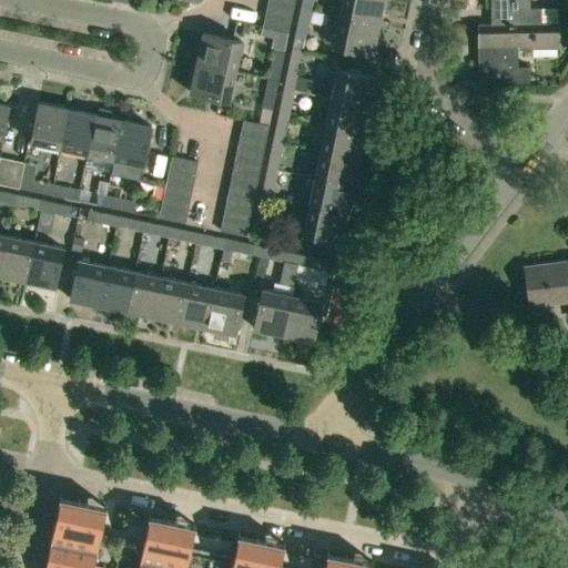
[(311,10),(313,0),(302,0),(301,8),(311,10)]
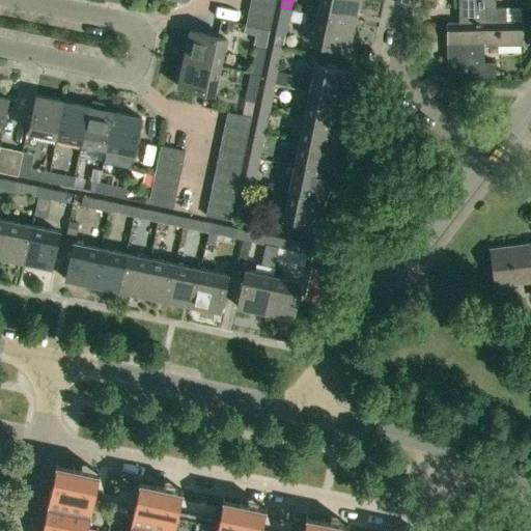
[(354,22),(358,0),(319,0),(317,15),(354,22)]
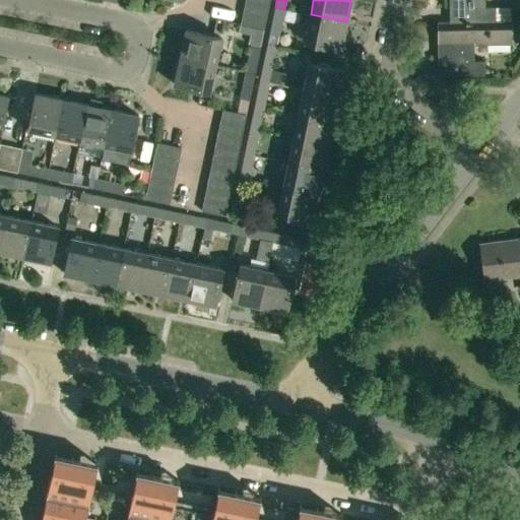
[(470,21),(496,20),(496,7),(484,7),(483,0),(449,0),(450,8),(469,8),(470,21)]
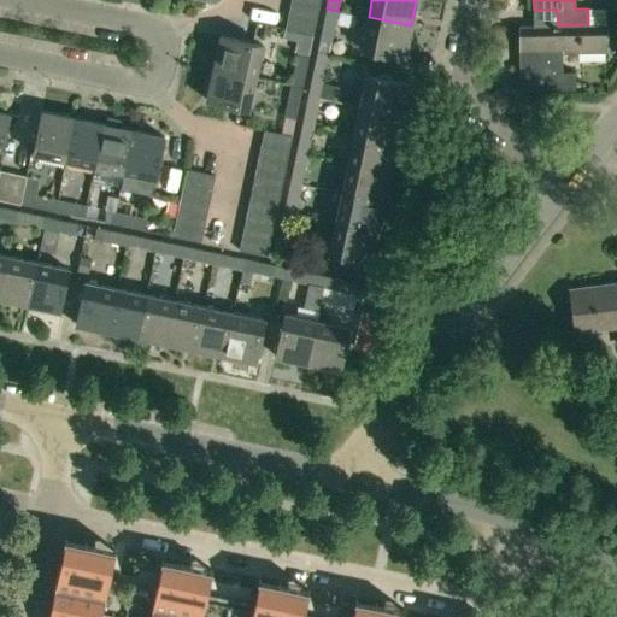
[(291,1),(288,16),(316,21),(319,7),(291,1)]
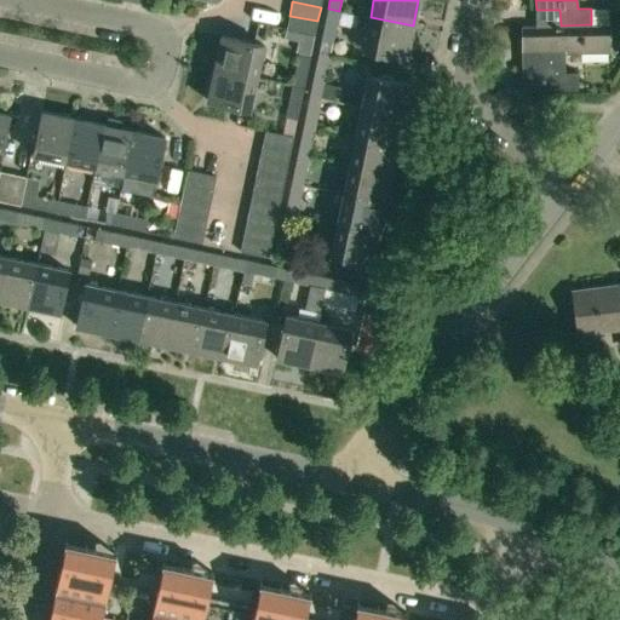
[(333,44),(339,11),(328,9),(321,41),(333,44)]
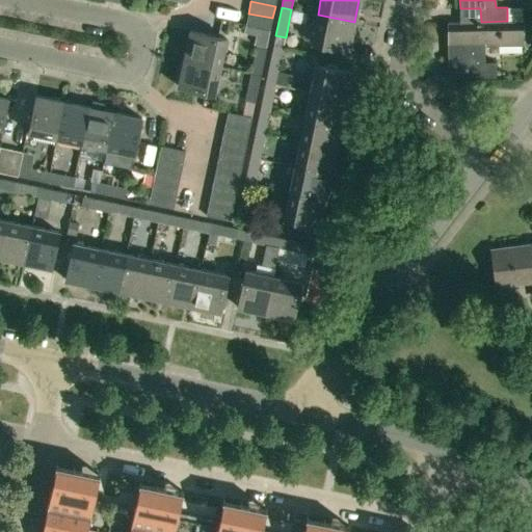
[(248,14),(246,25),(270,30),(272,18),(248,14)]
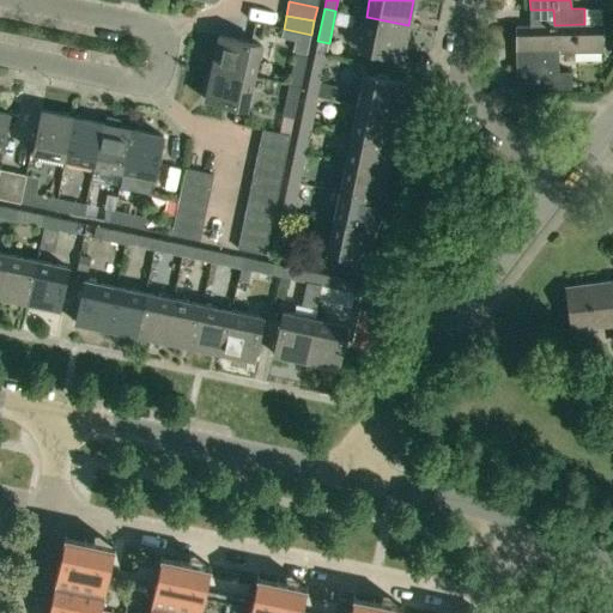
[(401,58),(408,25),(366,17),(359,49),(401,58)]
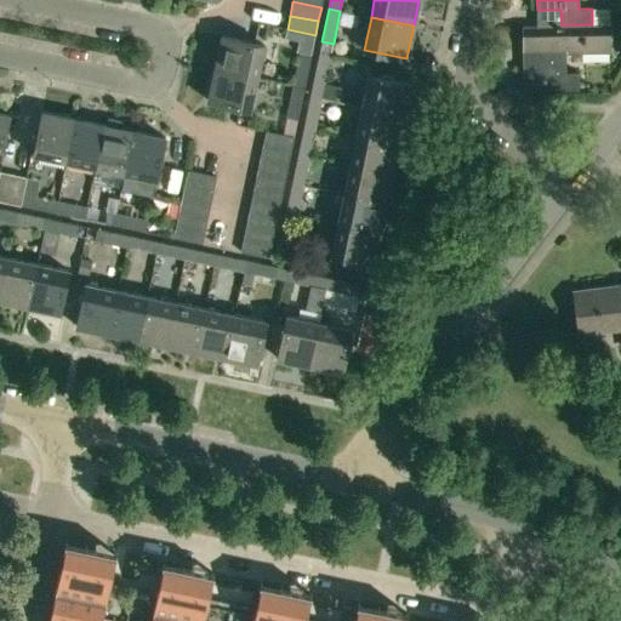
[(592,24),(562,26),(523,26),(524,74),(547,74),(547,90),(579,90),(579,73),(565,73),(565,55),(610,53),(610,24),(592,24)]
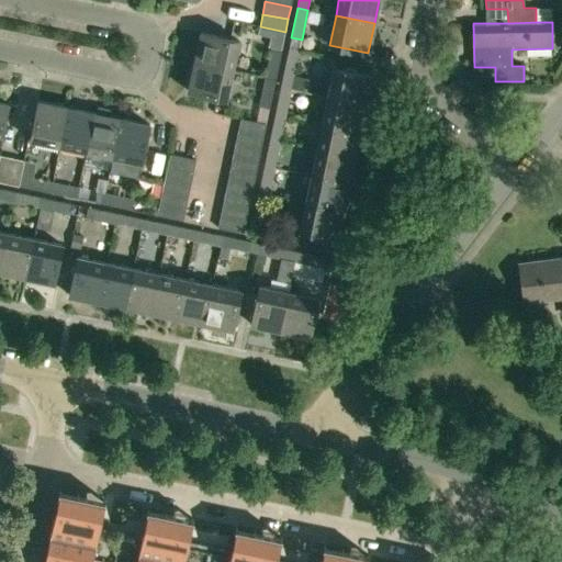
[(193,62),(233,70),(239,41),(200,33),(193,62)]
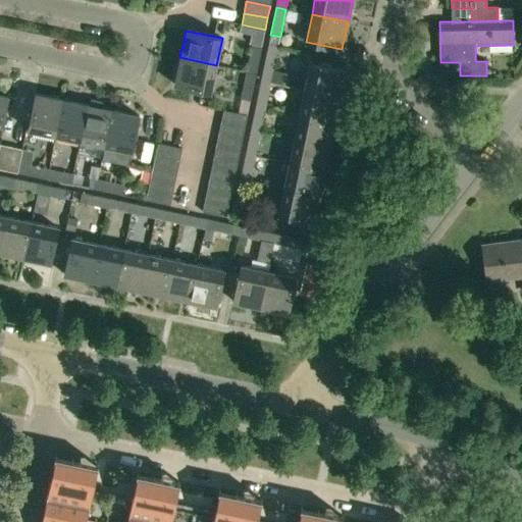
[(247,71),(256,73),(261,46),(252,44),(247,71)]
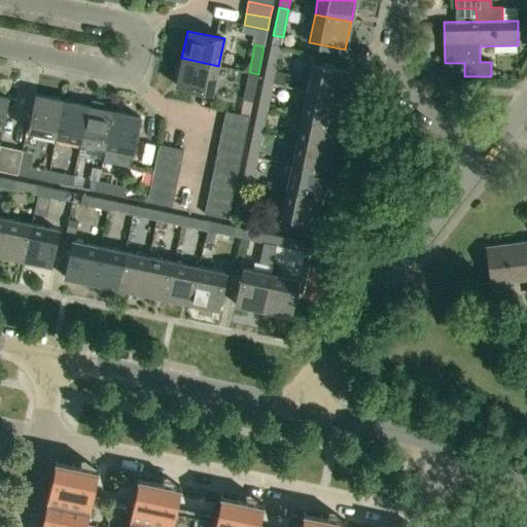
[(264,81),(273,83),(278,57),(269,55),(264,81)]
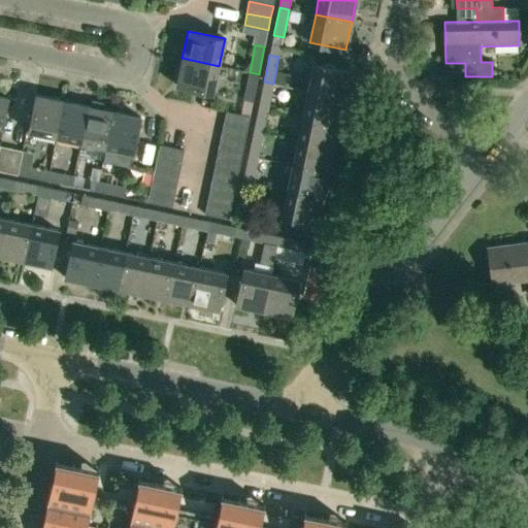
[(212,93),(219,66),(182,58),(176,86),(212,93)]
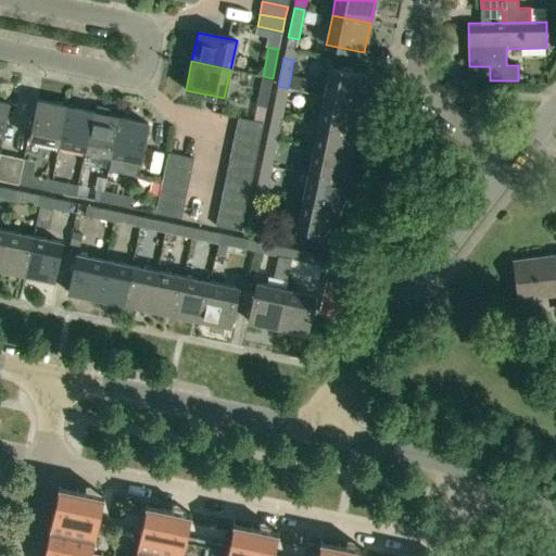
[(324,96),(363,104),(368,75),(330,67),(324,96)]
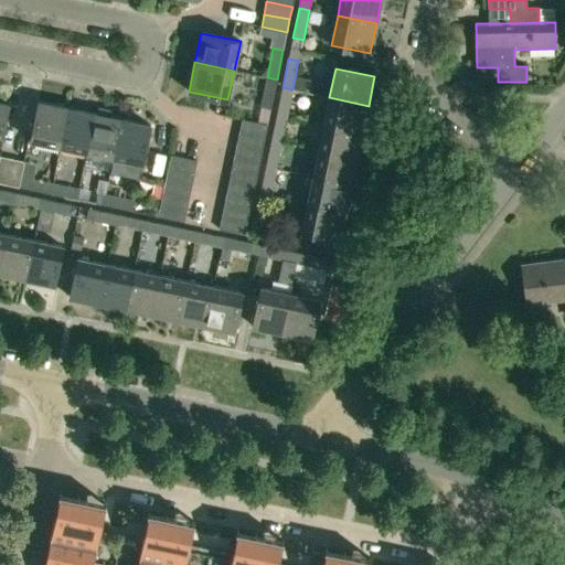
[(272,108),(277,80),(267,77),(262,106),(272,108)]
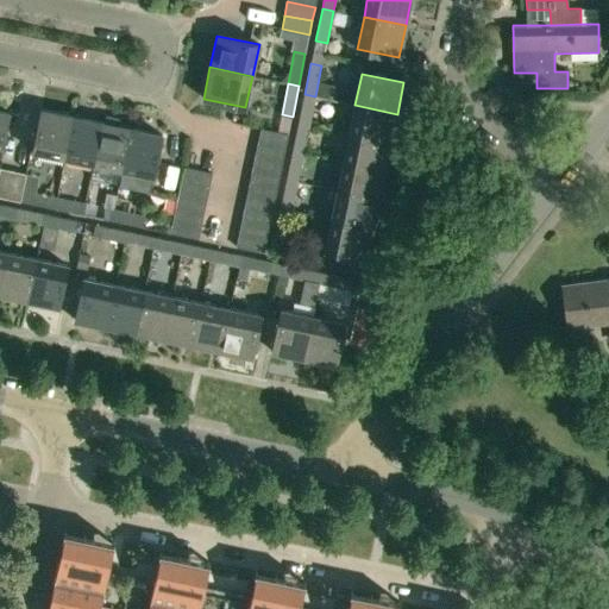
[(309,125),(315,96),(305,94),(299,123),(309,125)]
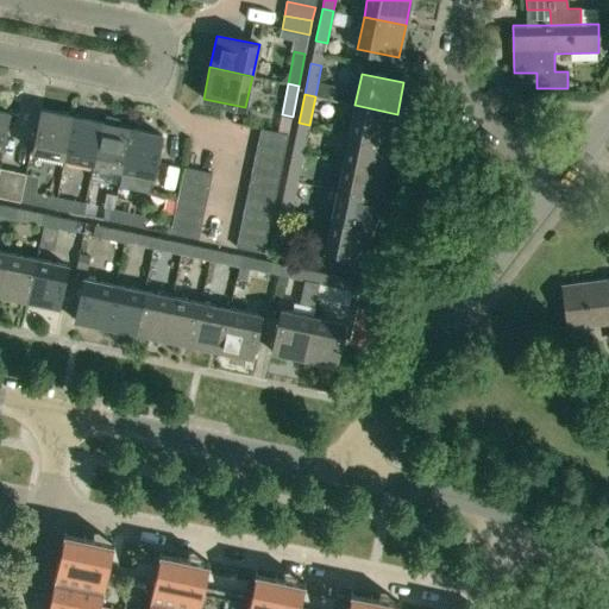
[(391,142),(397,114),(355,105),(349,133),(391,142)]
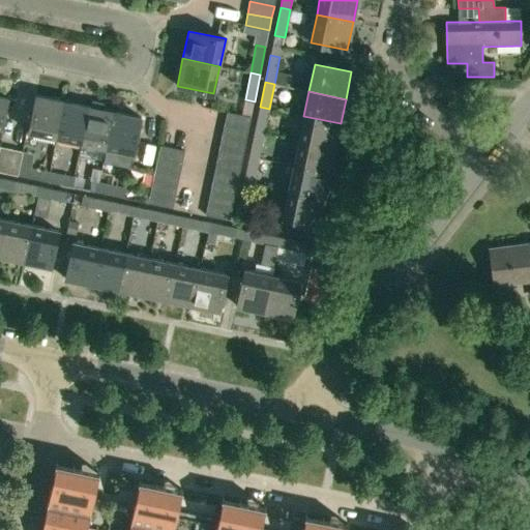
[(57,138),(64,101),(36,95),(29,133),(57,138)]
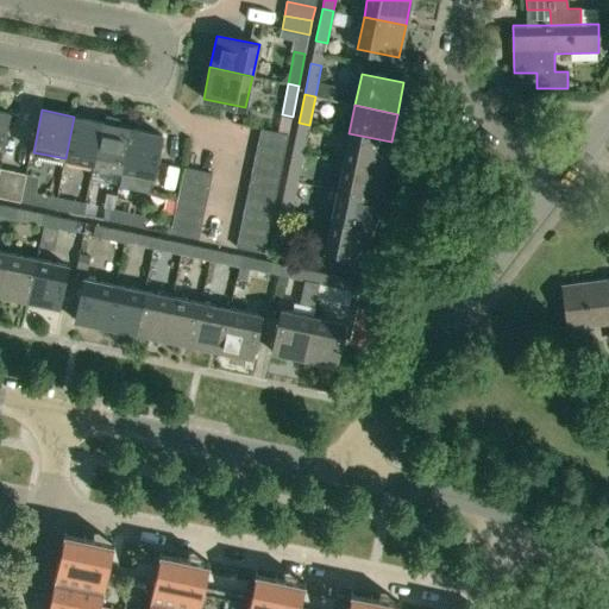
[(93,164),(101,123),(74,117),(66,158),(93,164)]
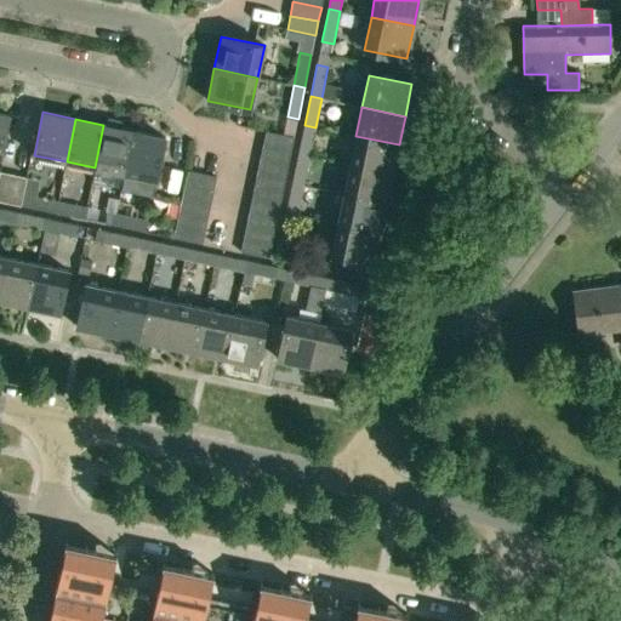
[(124,174),(132,131),(103,125),(95,167),(124,174)]
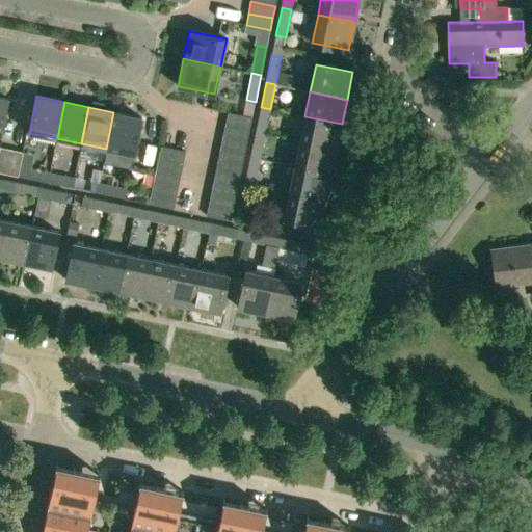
[(265,134),(270,109),(261,107),(256,132),(265,134)]
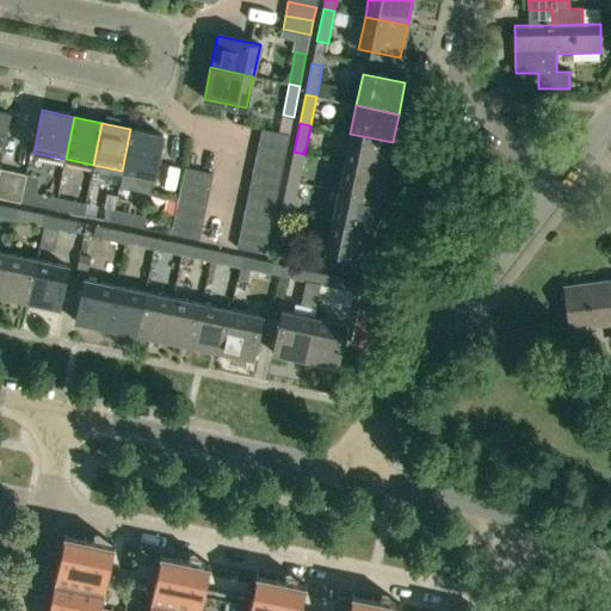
[(130,129),(122,171),(153,178),(162,135),(130,129)]
